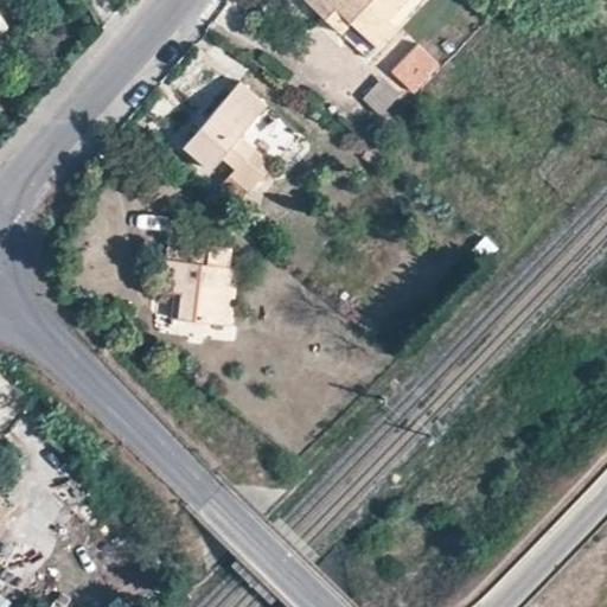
[(376,46),(397,25),(388,17),(403,0),(306,0),(324,18),(340,33),(351,23),(376,46)]
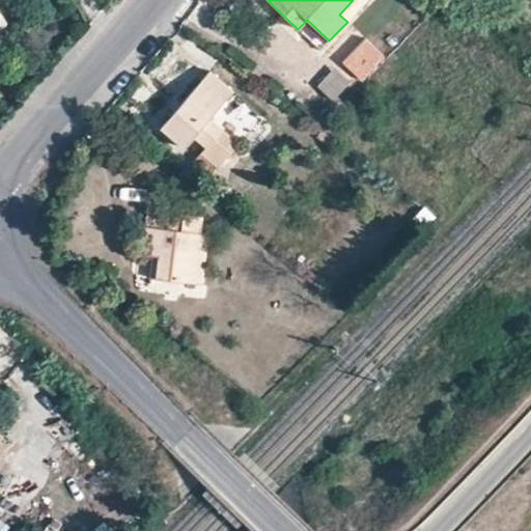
[(358,80),(383,55),(364,37),(340,62),(358,80)]
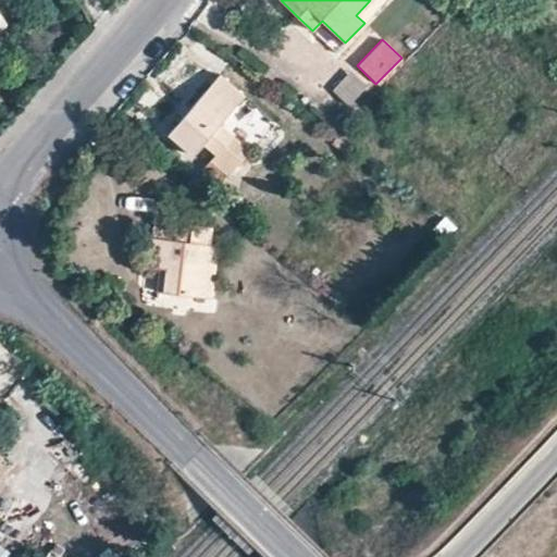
[(375,84),(357,65),(342,81),(361,99),(375,84)]
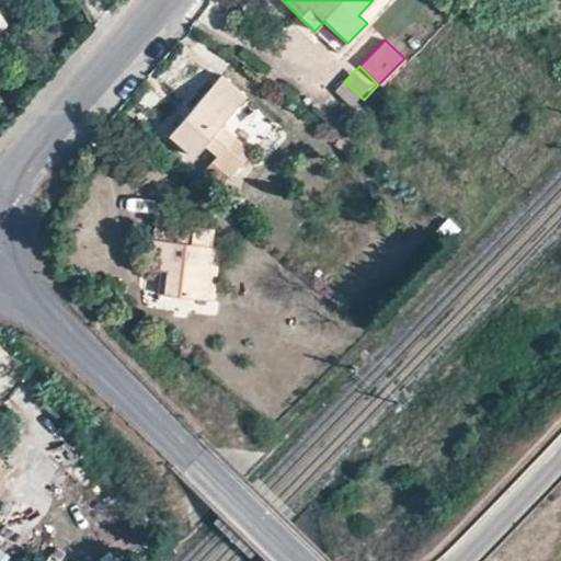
[(228,179),(251,152),(222,127),(248,99),(224,78),(171,137),(195,158),(206,146),(219,158),(213,164),(228,179)]
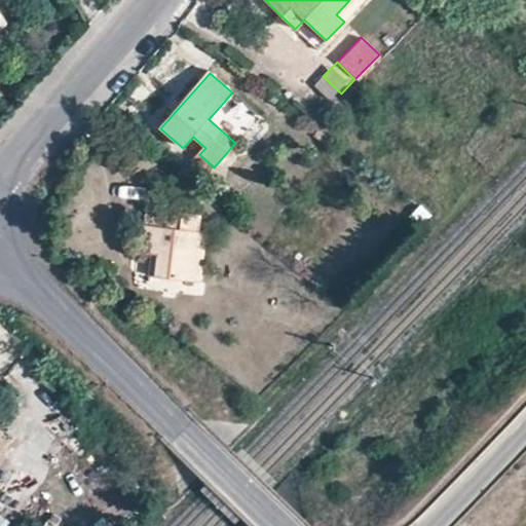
[(146,254),(150,254),(158,255),(156,277),(199,282),(205,232),(199,231),(201,216),(148,210),(143,243),(147,245),(146,254)]
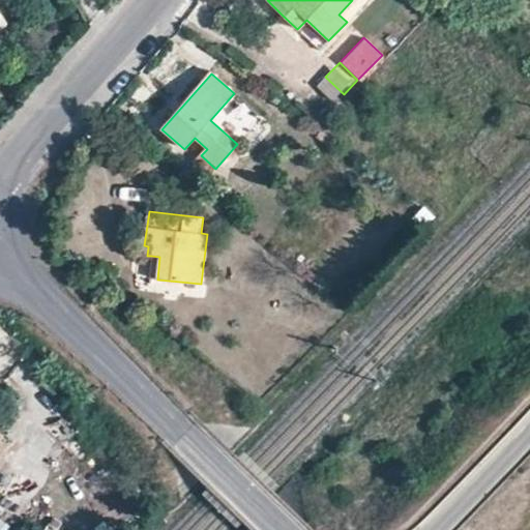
[(159,257),(151,256),(149,278),(157,280),(159,257)]
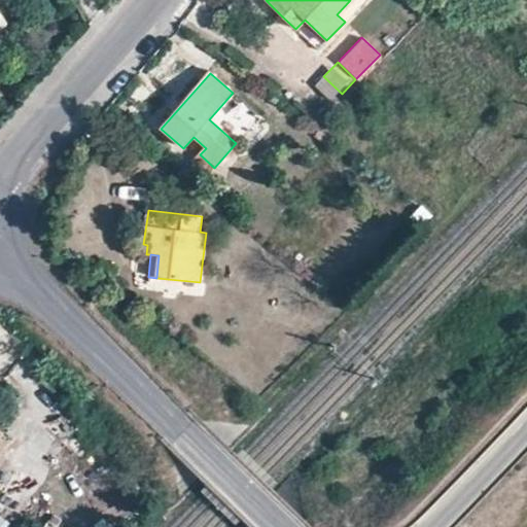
[(0,526),(7,526),(9,522),(0,518),(0,526)]
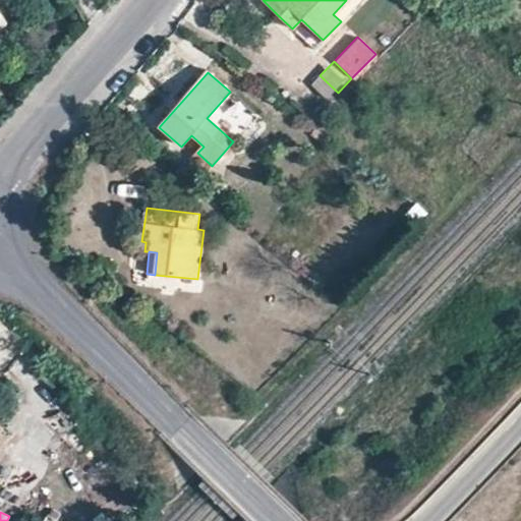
All buildings are outlined.
